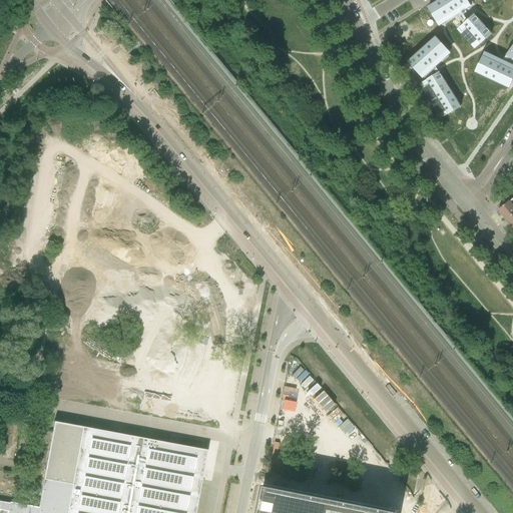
[(466,0),(441,0),(428,8),(437,23),(440,22),(468,4),(469,4),(466,0)]
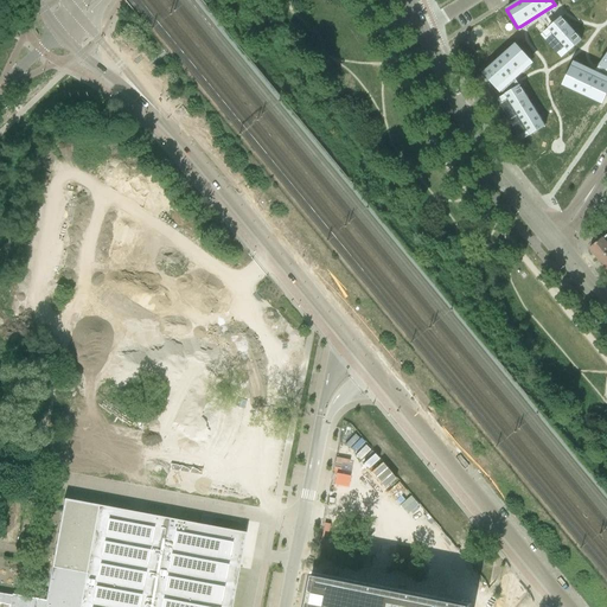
[(536,23),(540,20),(548,29),(554,24),(550,18),(554,16),(551,13),(557,10),(554,5),(521,26),(523,31),(524,30),(526,29),(536,23)]
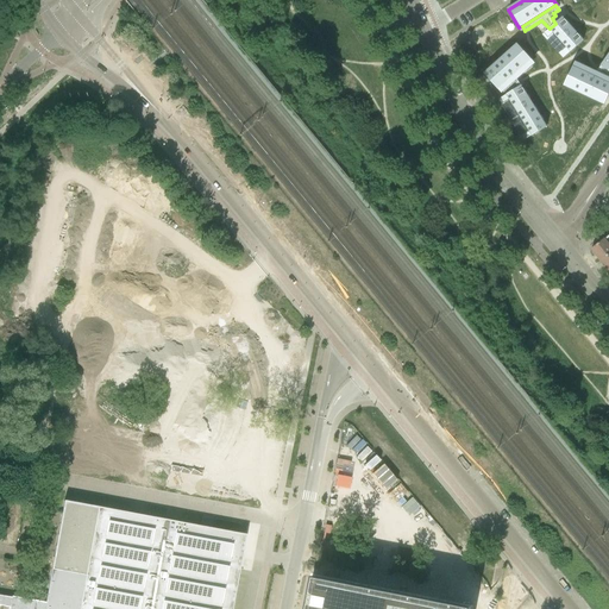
[(556,24),(550,29),(560,41),(572,29),(563,18),(556,24)]
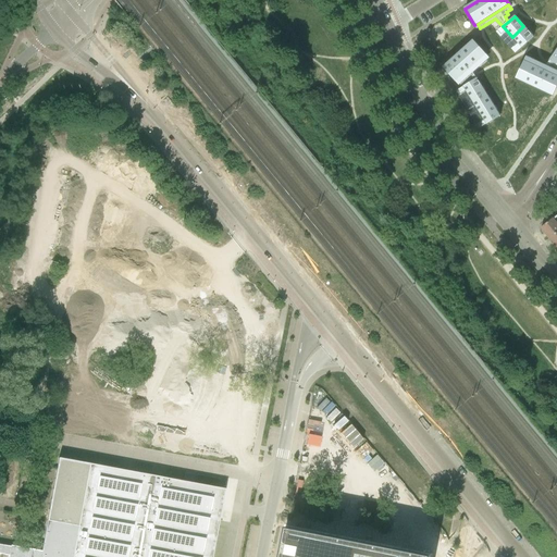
[(512,37),(503,26),(499,29),(497,32),(516,52),(521,47),(512,37)]
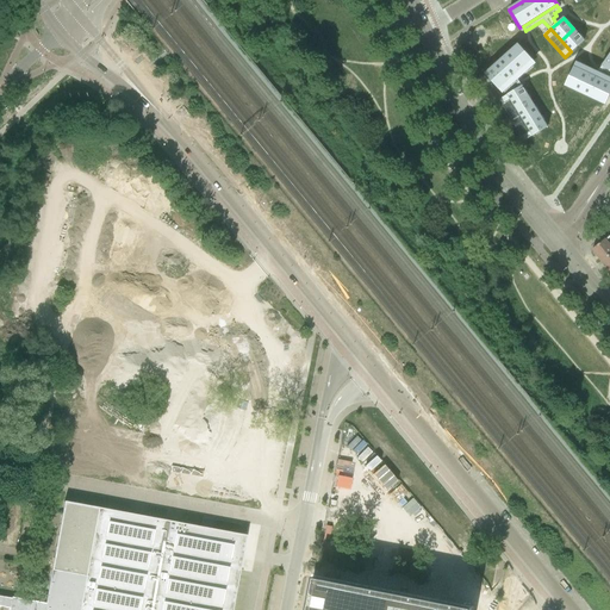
[(573,29),(561,41),(571,51),(584,41),(573,29)]
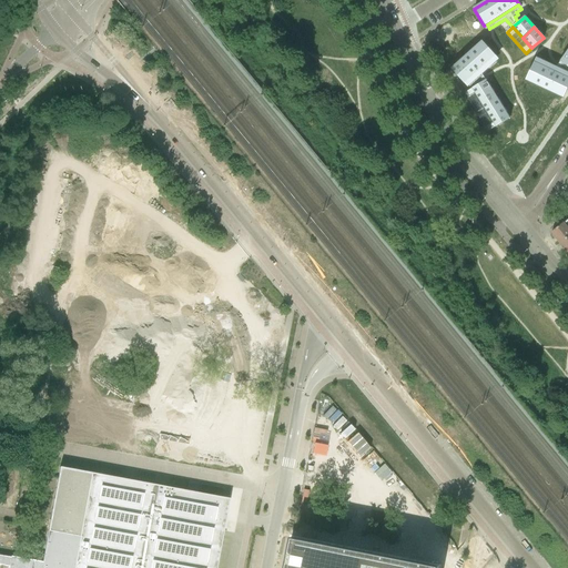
[(483,41),(452,69),(465,84),(465,83),(476,73),(493,59),(495,57),(483,41)]
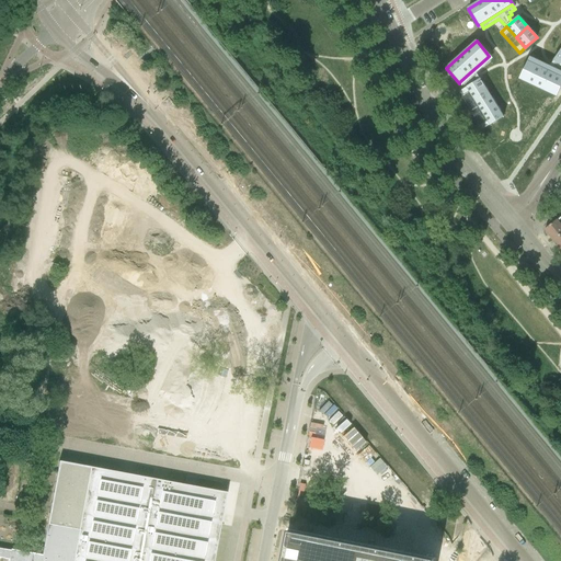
[(459,82),(461,84),(465,89),(467,88),(480,79),(476,72),(478,71),(489,61),(487,58),(470,72),(459,82)]
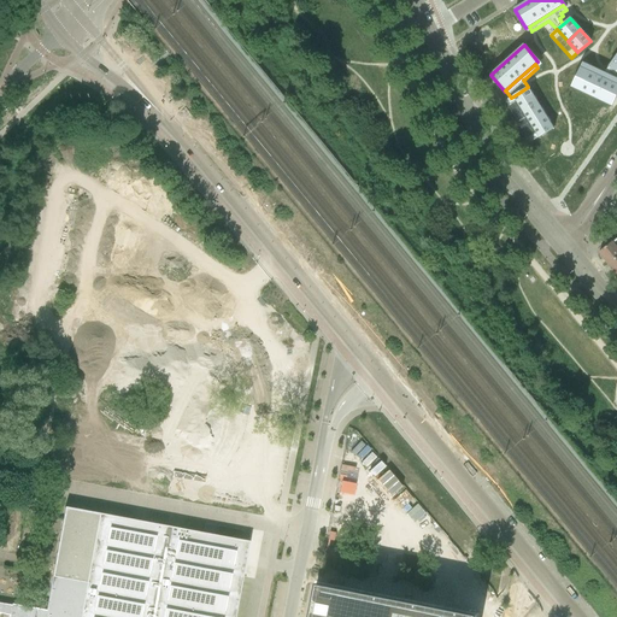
[(586,65),(583,70),(616,84),(616,72),(609,68),(604,74),(600,72),(586,65)]
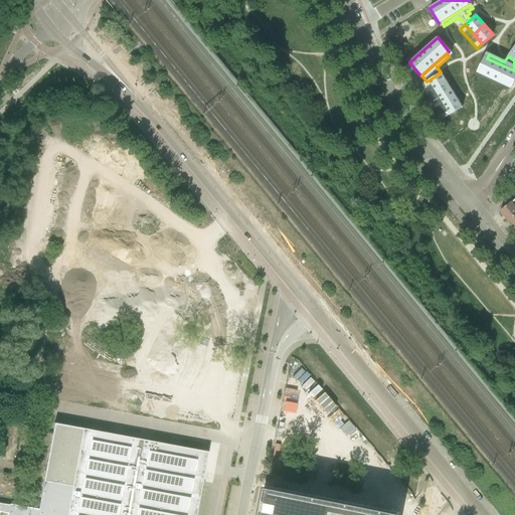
[(485,56),(477,72),(511,90),(513,84),(514,79),(514,70),(487,58),(485,56)]
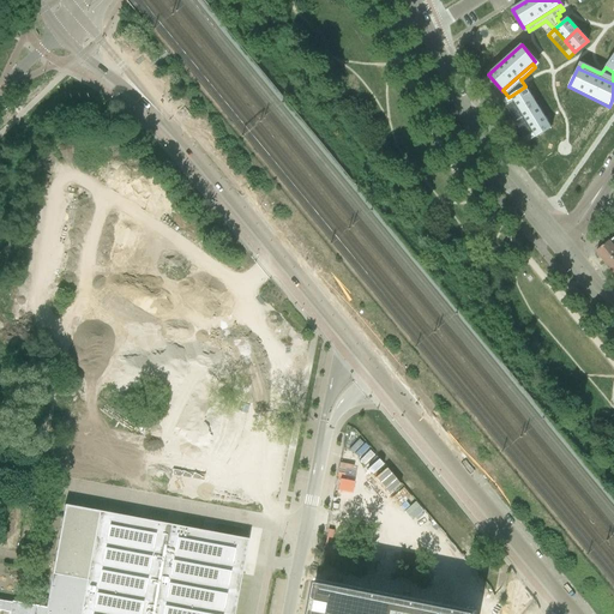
[(525,86),(511,96),(521,112),(535,102),(525,86)]
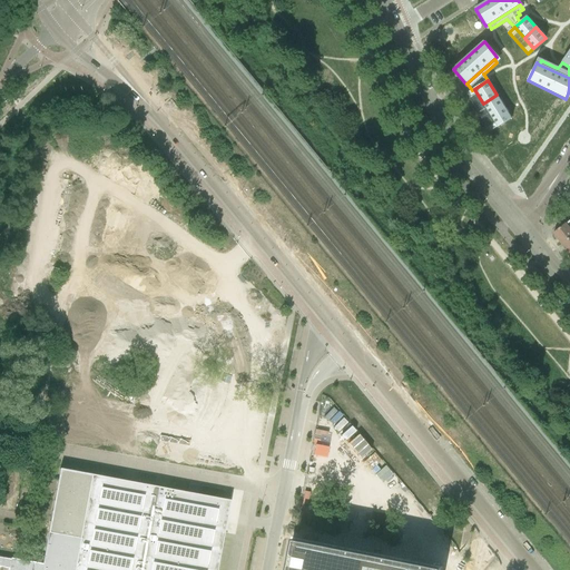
[(483,104),(474,89),(472,90),(468,94),(491,131),(498,127),(490,115),(483,104)]
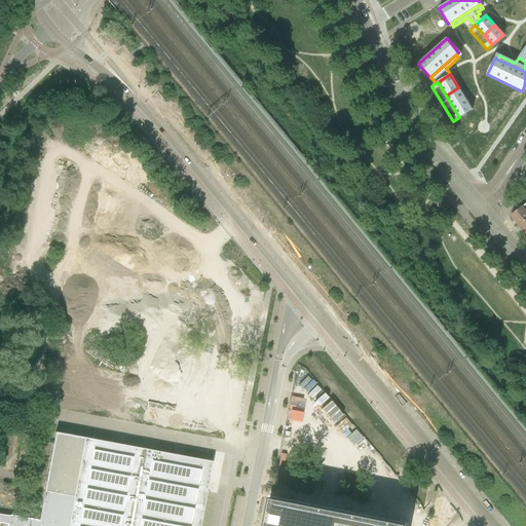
[(458,87),(446,96),(452,106),(465,99),(458,87)]
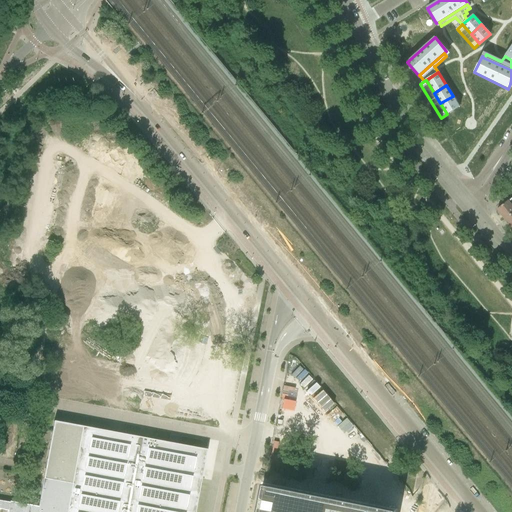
[(453,96),(440,103),(447,114),(459,107),(453,96)]
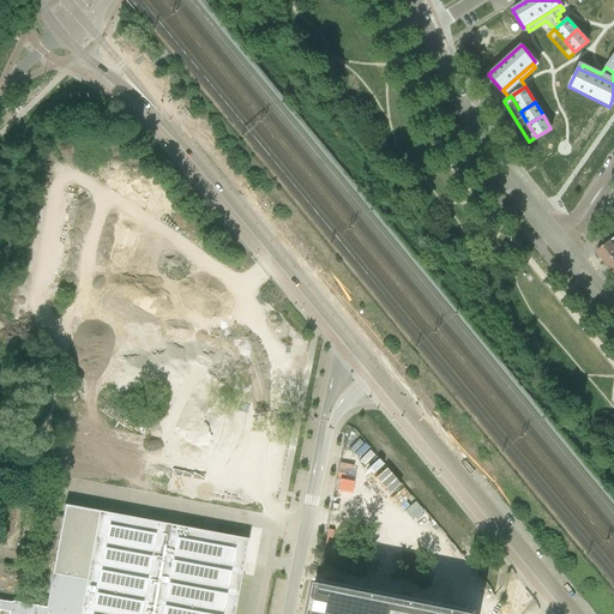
[(164,208),(157,221),(173,229),(180,216),(164,208)]
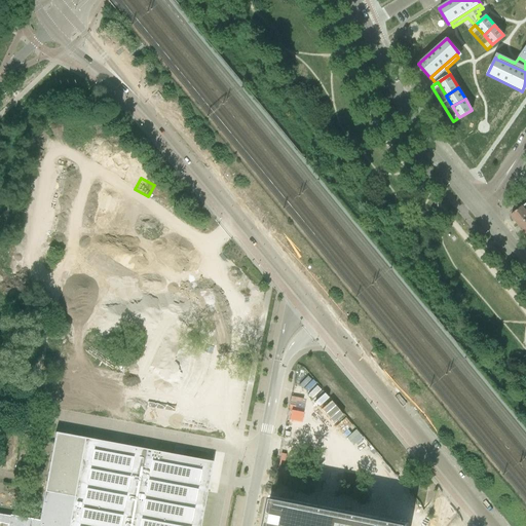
[(515,212),(511,216),(512,216),(515,221),(519,225),(525,219),(525,201),(521,207),(515,212)]
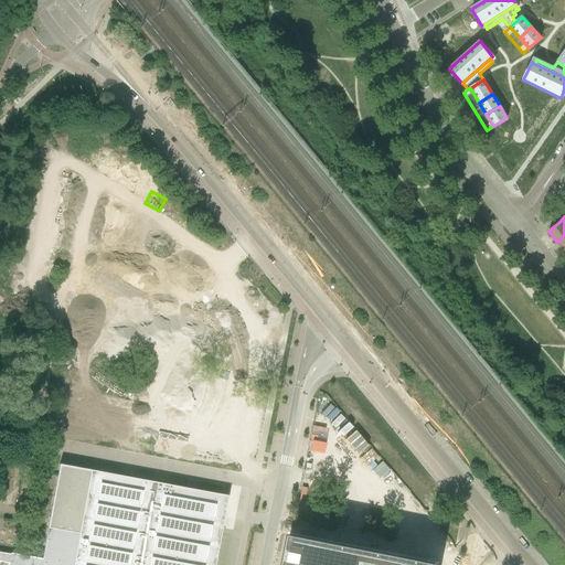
[(0,562),(8,564),(214,564),(227,498),(60,465),(59,465),(46,529),(48,529),(42,560),(42,558),(10,553),(10,554),(0,552),(0,562)]
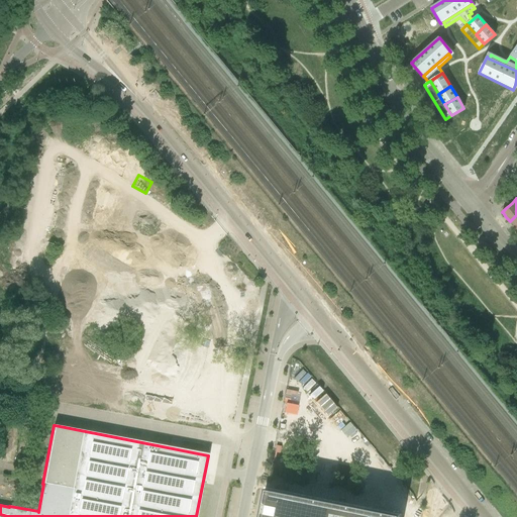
[(260,516),(399,516),(401,510),(268,483),(265,494),(260,516)]
